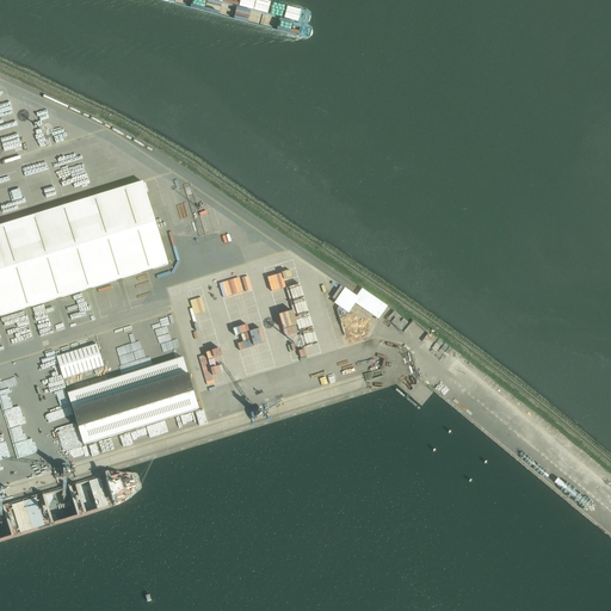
[(142,183),(0,226),(0,316),(168,265),(142,183)]
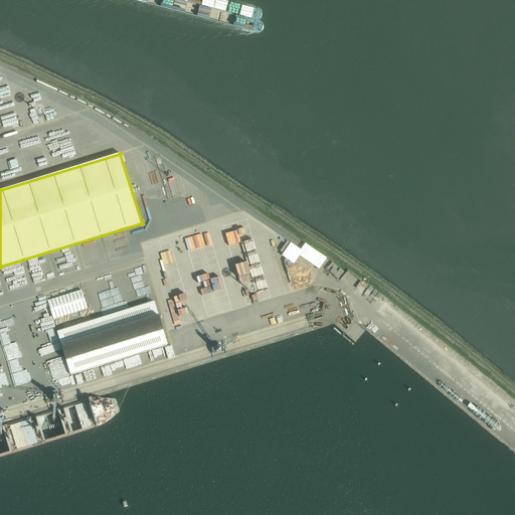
[(171,164),(164,166),(166,175),(173,173),(171,164)]
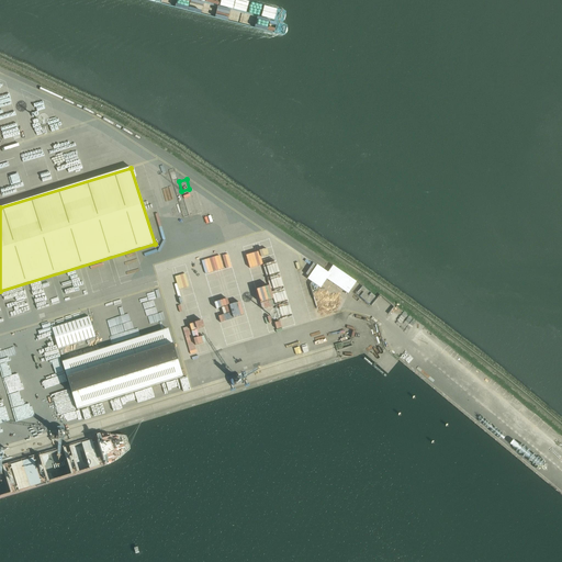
[(322,288),(326,280),(349,293),(357,281),(333,266),(328,272),(316,265),(307,280),(322,288)]
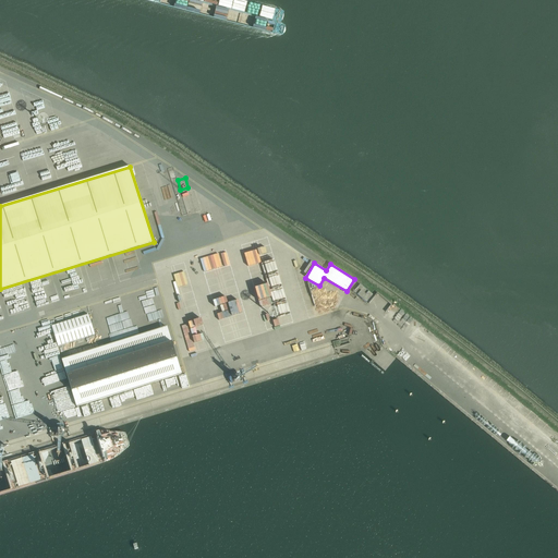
[(366,303),(373,295),(360,284),(353,292),(366,303)]
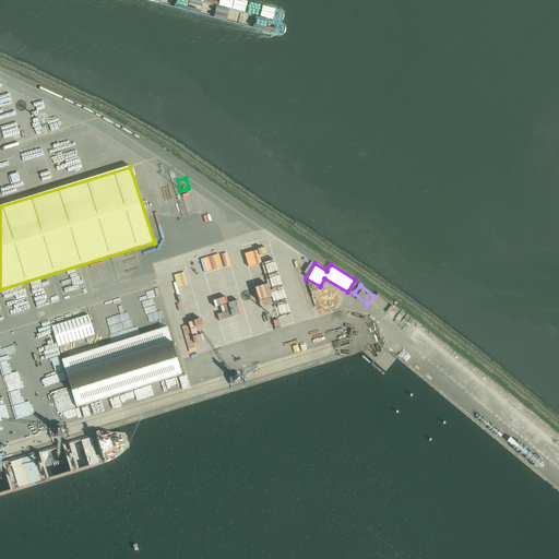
[(51,326),(58,347),(95,335),(88,316),(51,326)]
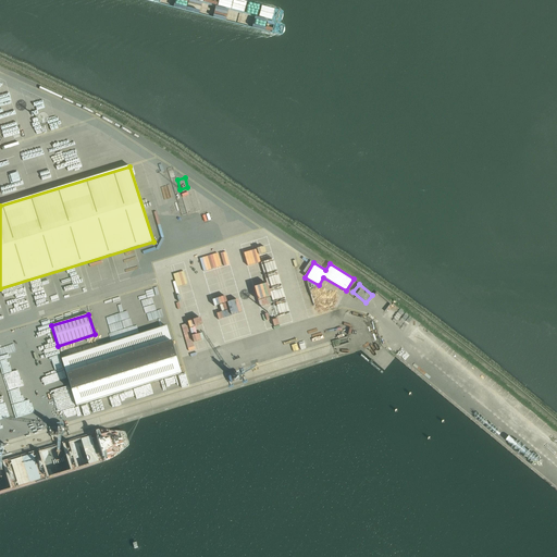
[(76,406),(181,373),(165,326),(62,359),(76,406)]
